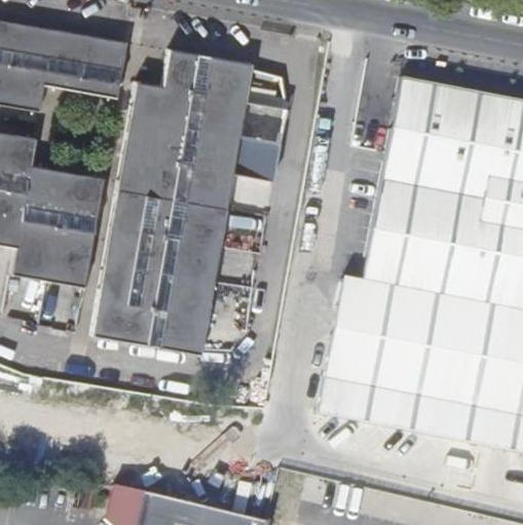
[(128,42),(0,20),(0,105),(41,113),(46,86),(118,100),(128,42)]
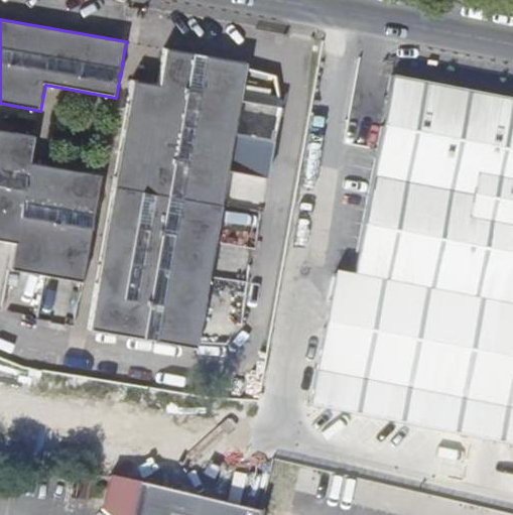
[(136,81),(92,330),(199,348),(231,169),(272,177),(286,99),(283,98),(279,75),(249,69),(250,63),(167,49),(161,86),(136,81)]
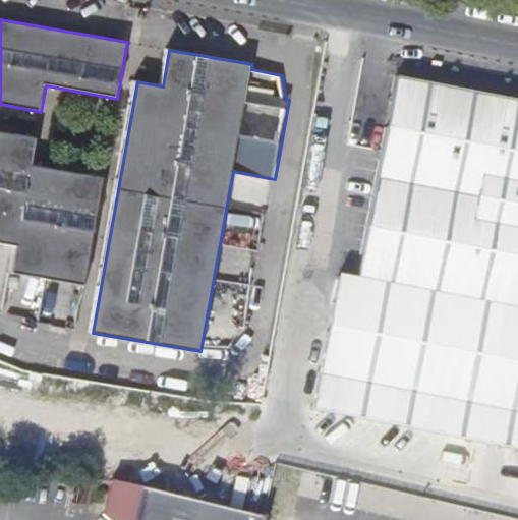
[(517,102),(399,79),(359,282),(341,278),(315,411),(517,450),(517,102)]
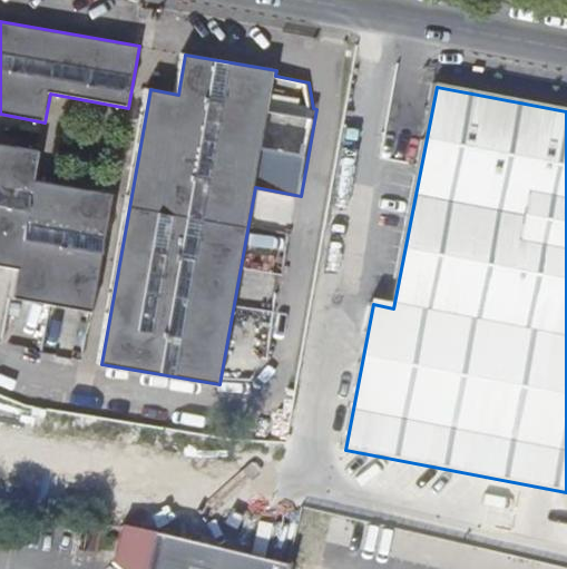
[(0,265),(19,268),(15,297),(93,312),(113,192),(35,178),(40,151),(0,144),(0,265)]
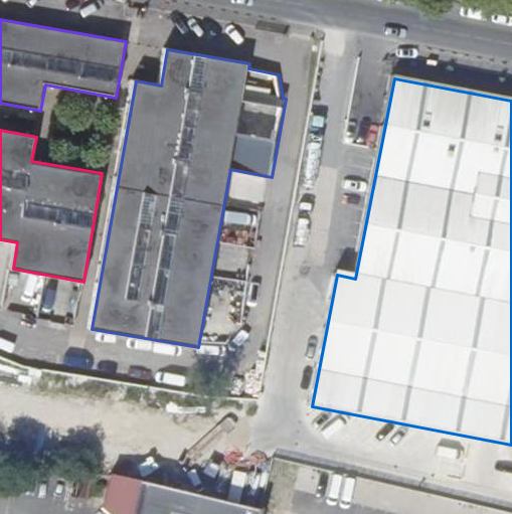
[(116,476),(112,489),(107,511),(110,513),(262,513),(263,512),(116,476)]
